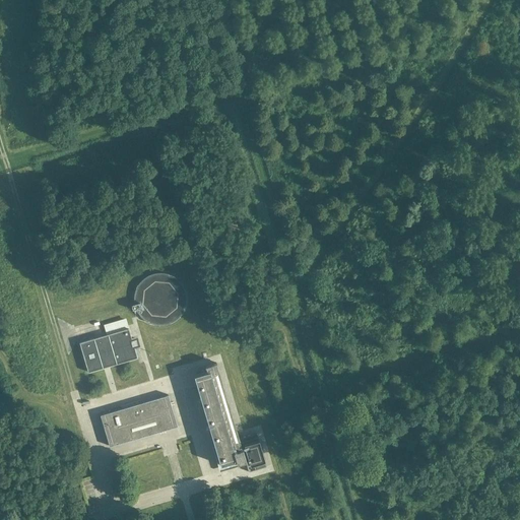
[(71,129),(90,127),(89,120),(71,122),(71,129)]
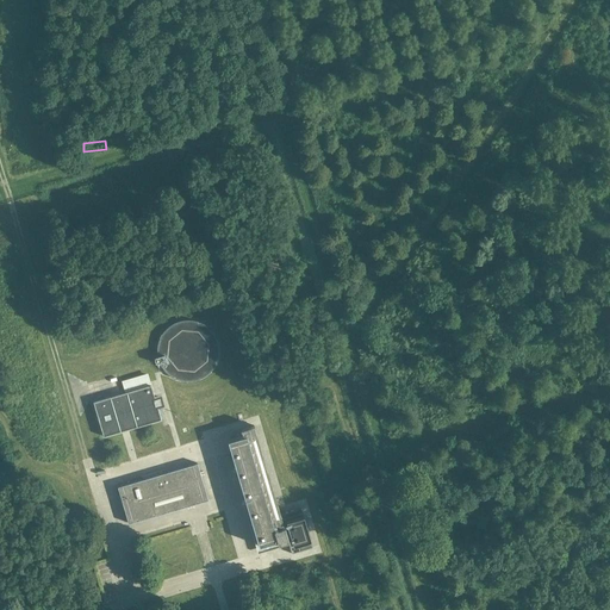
[(165,330),(163,332),(162,334),(161,334),(160,337),(160,338),(159,341),(159,342),(157,344),(157,347),(157,349),(157,352),(157,354),(157,356),(159,359),(159,361),(160,362),(161,365),(162,367),(163,369),(165,371),(166,373),(168,374),(169,375),(172,377),(172,378),(175,379),(178,380),(180,380),(182,381),(184,381),(186,381),(188,381),(191,381),(193,381),(195,380),(198,380),(200,379),(203,378),(204,377),(206,375),(207,374),(210,373),(211,371),(212,369),(213,367),(215,367),(217,363),(216,363),(217,361),(218,359),(218,358),(218,355),(218,353),(218,350),(218,348),(218,346),(218,343),(217,341),(216,338),(216,337),(215,335),(213,332),(211,331),(210,329),(209,328),(206,327),(205,325),(205,324),(201,322),(200,323),(199,322),(197,322),(194,321),(192,321),(190,321),(187,321),(185,321),(182,321),(180,321),(178,322),(176,323),(174,323),(172,324),(170,325),(168,328),(167,329),(165,330)]
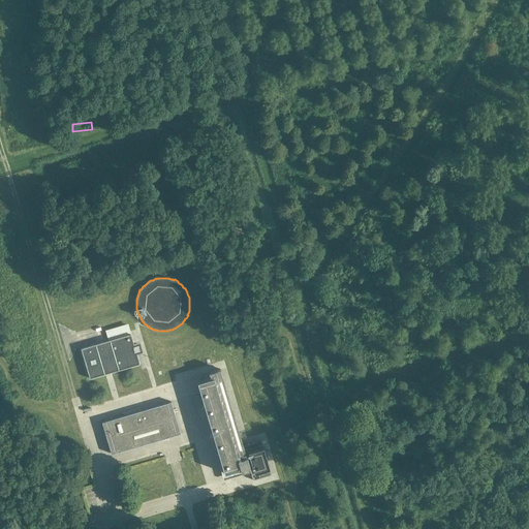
[(111,311),(122,309),(119,296),(107,298),(111,311)]
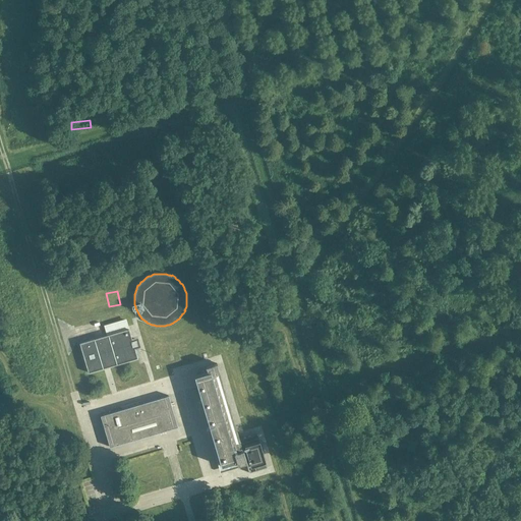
[(129,329),(107,336),(79,343),(89,373),(137,358),(134,347),(138,345),(136,340),(132,341),(129,329)]
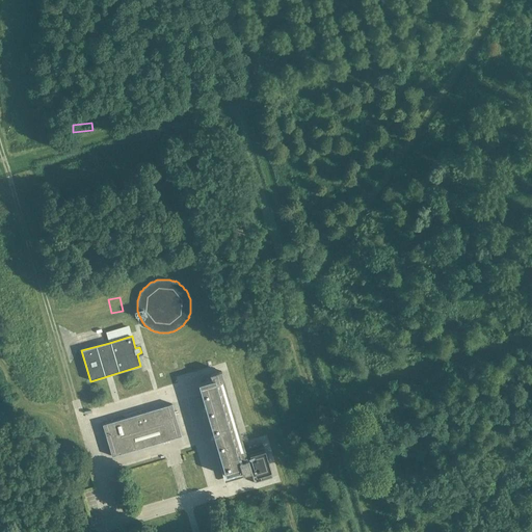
[(221,371),(210,374),(212,380),(198,384),(227,479),(239,475),(238,472),(241,471),(242,474),(251,472),(244,449),(221,371)]
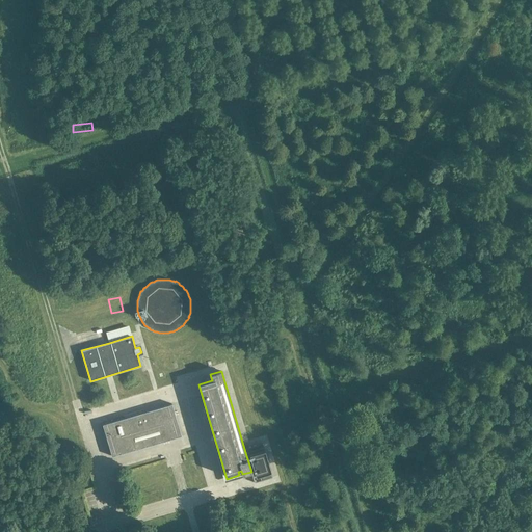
[(515,403),(522,399),(517,392),(511,396),(515,403)]
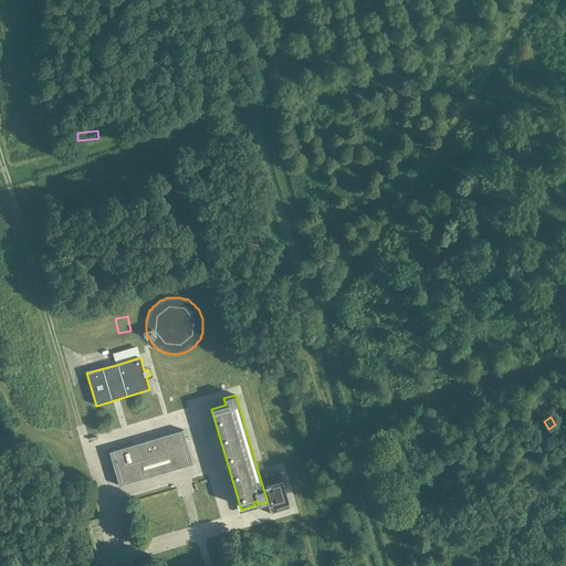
[(192,463),(182,430),(154,439),(153,436),(132,442),(133,446),(109,452),(119,485),(192,463)]
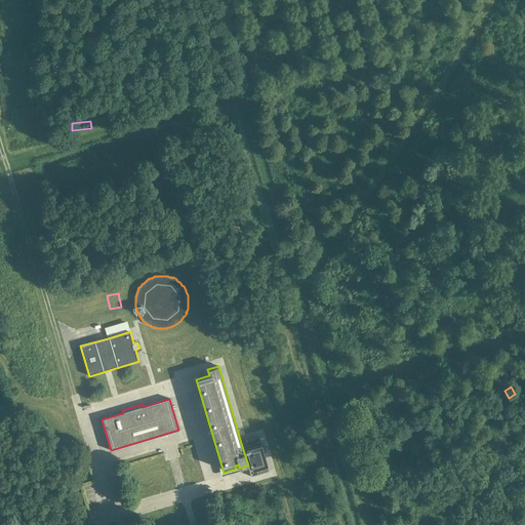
[(259,438),(245,442),(241,443),(248,466),(251,477),(269,472),(259,438)]
